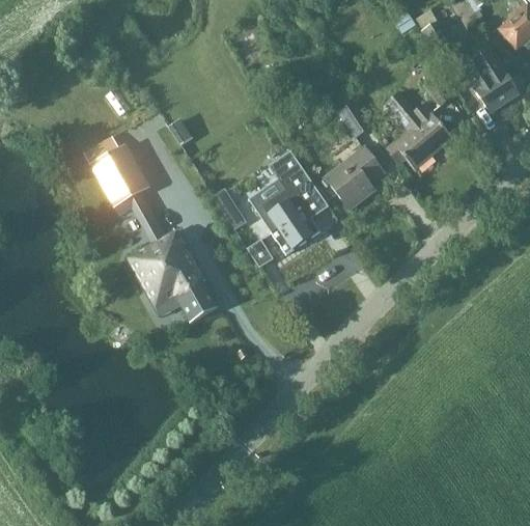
[(517,46),(529,33),(529,4),(528,2),(500,28),(517,46)]
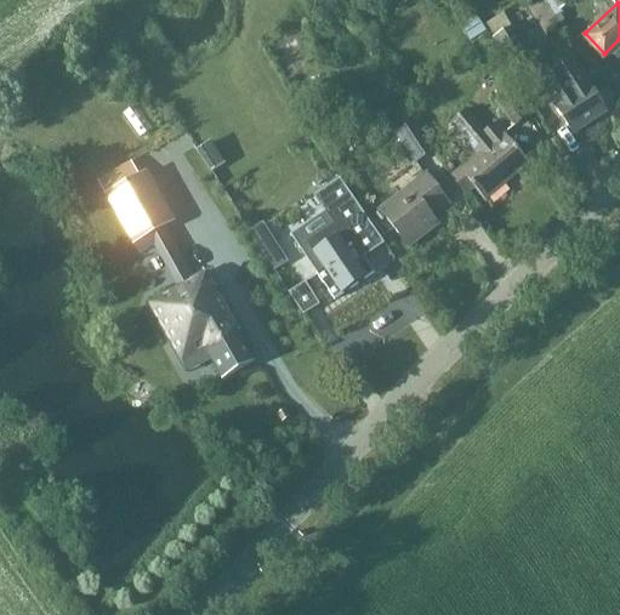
[(487,27),(477,11),(460,23),(470,38),(487,27)]
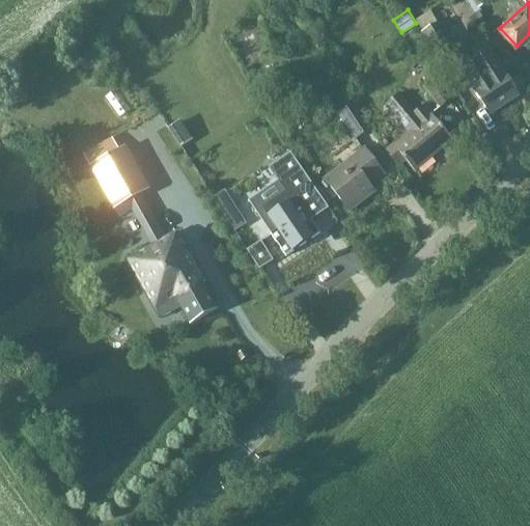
[(461,51),(439,17),(420,29),(442,63),(461,51)]
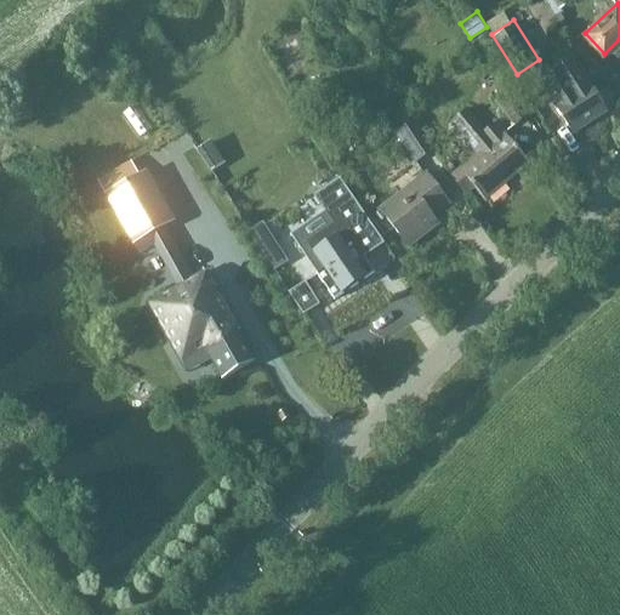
[(590,79),(587,80),(570,52),(538,74),(572,129),(607,107),(590,79)]
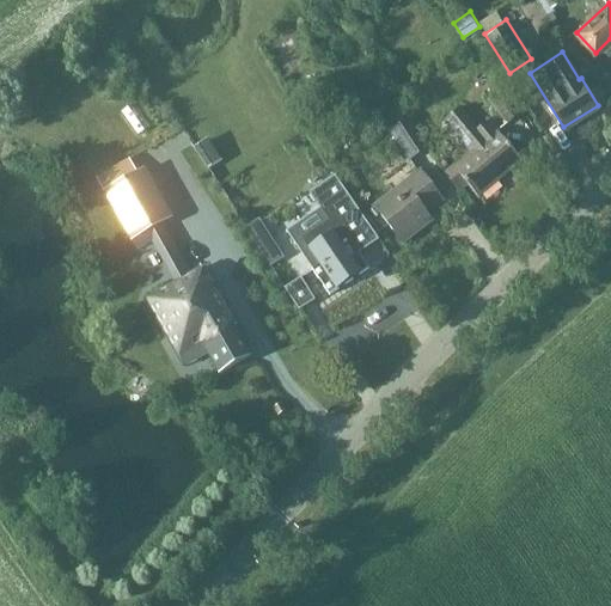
[(508,120),(523,109),(502,84),(488,96),(508,120)]
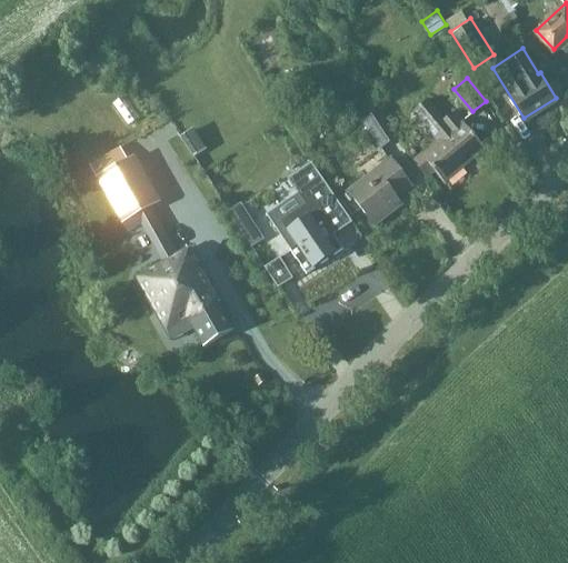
[(455,108),(445,114),(430,96),(416,107),(439,138),(425,149),(414,159),(427,176),(438,167),(445,174),(484,144),(462,119),(455,108)]
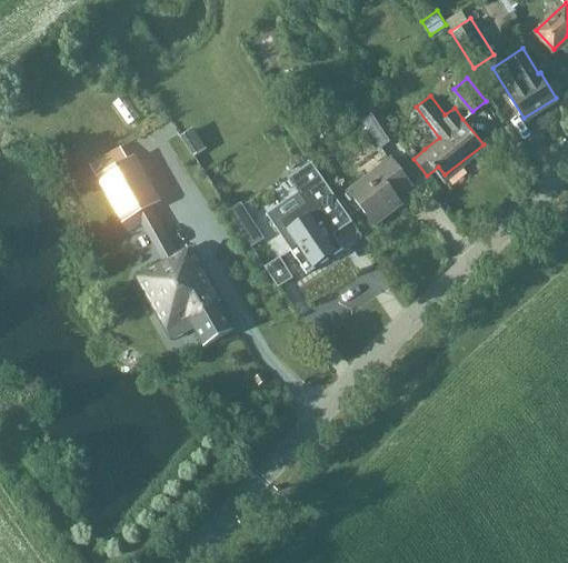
[(380,147),(399,134),(380,106),(361,118),(380,147)]
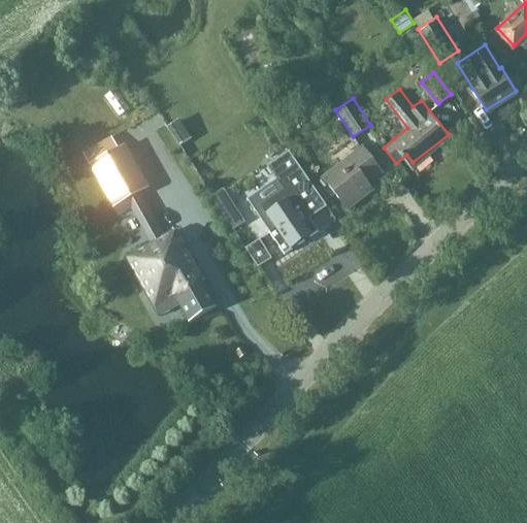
[(111,134),(86,149),(84,151),(113,204),(142,189),(111,134)]
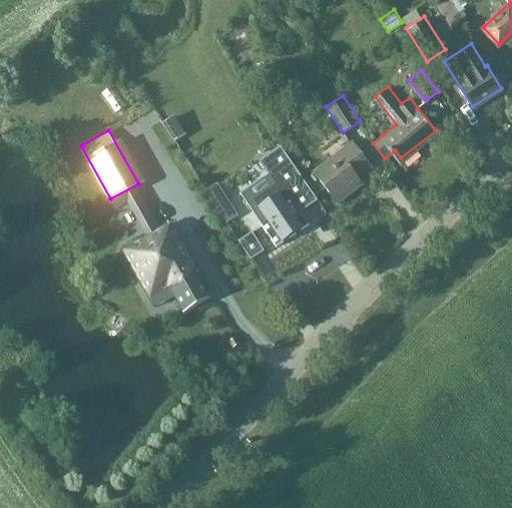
[(357,172),(370,162),(351,138),(315,166),(338,197),(362,179),(357,172)]
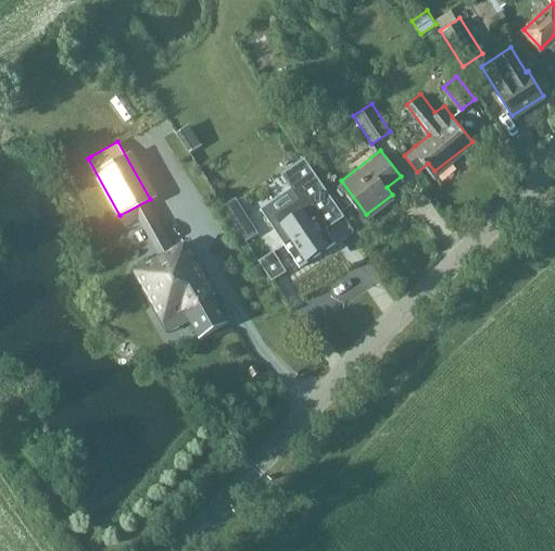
[(298,197),(274,213),(289,237),(284,241),(300,264),(335,240),(326,227),(343,214),(304,155),(280,172),(298,197)]
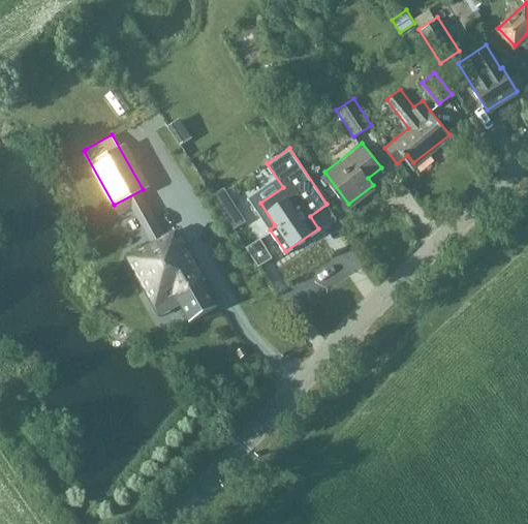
[(235,181),(221,188),(239,217),(251,210),(235,181)]
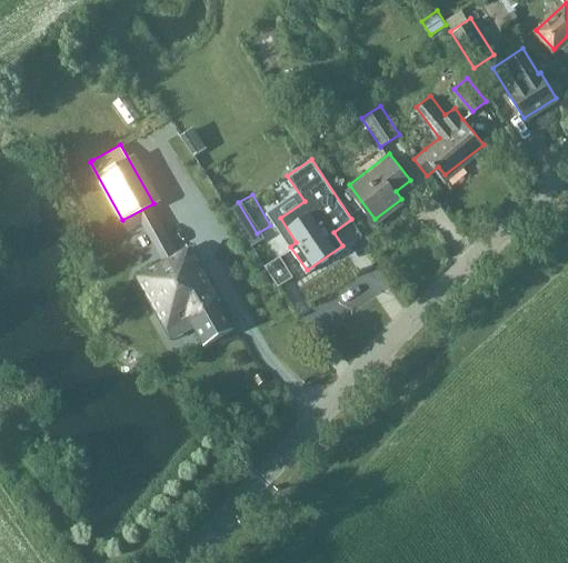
[(369,263),(380,255),(369,239),(358,245),(369,263)]
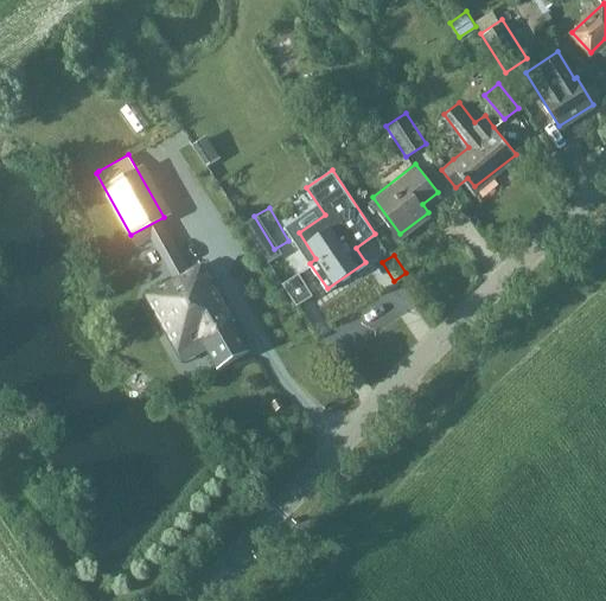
[(205,347),(216,368),(249,347),(201,262),(144,294),(179,363),(205,347)]
